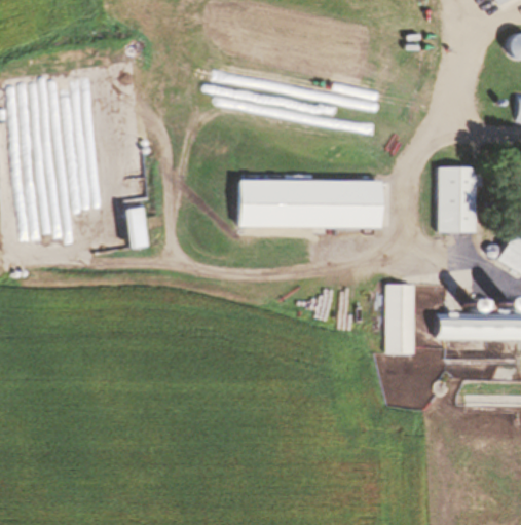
[(476,232),(477,167),(440,167),(439,232),(476,232)]
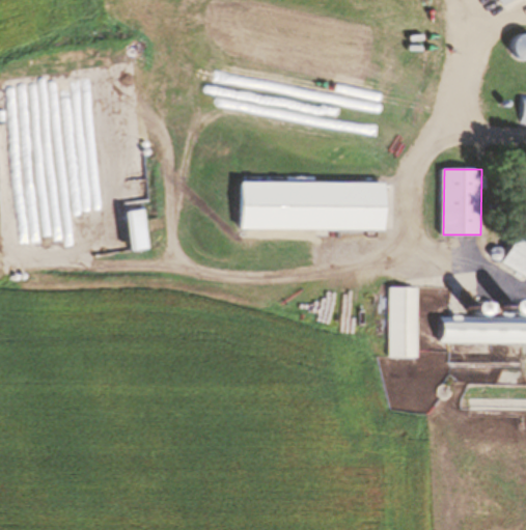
[(385,229),(385,182),(240,182),(240,229),(385,229)]
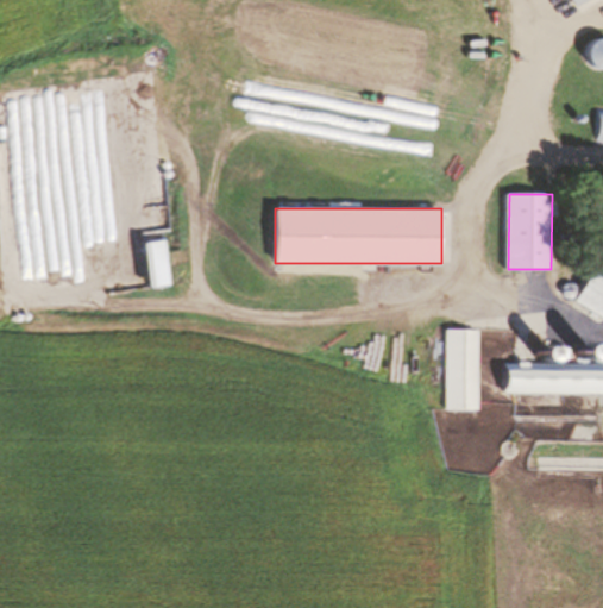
[(602,277),(592,273),(577,304),(602,317),(602,277)]
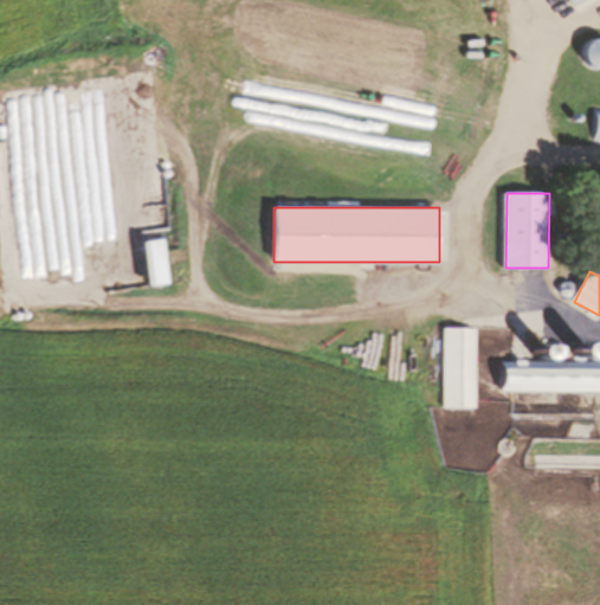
[(445,328),(445,407),(477,407),(477,328),(445,328)]
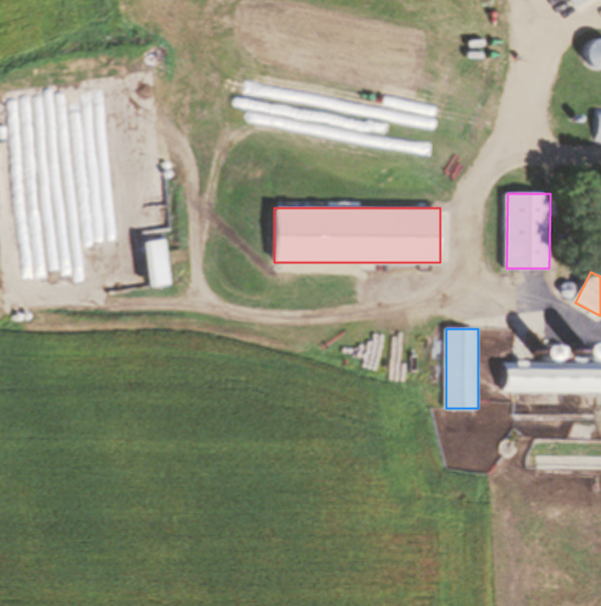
[(504,362),(504,391),(600,391),(600,363),(504,362)]
